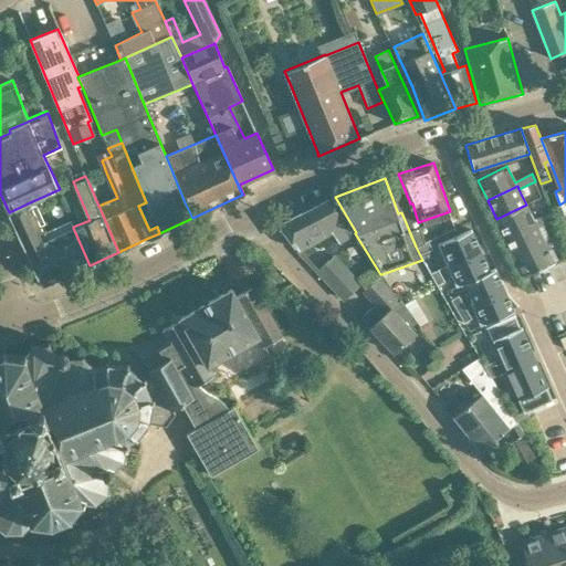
[(283,229),(297,250),(333,231),(339,242),(355,233),(356,232),(335,197),(334,198),(285,221),(283,229)]
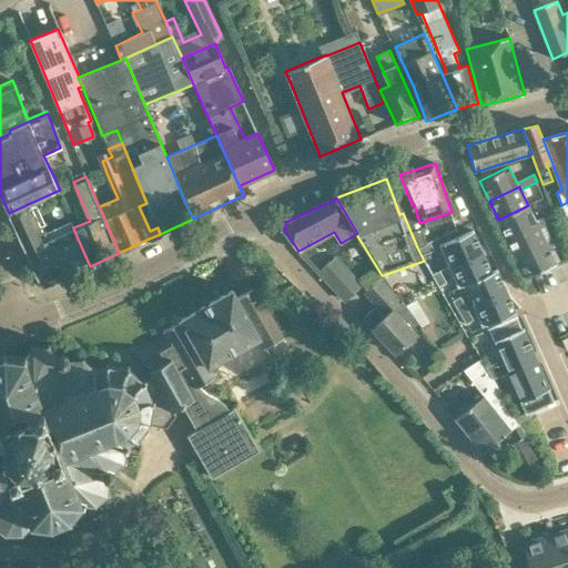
[(30,203),(9,213),(26,251),(42,287),(90,266),(73,229),(52,239),(50,233),(44,235),(30,203)]
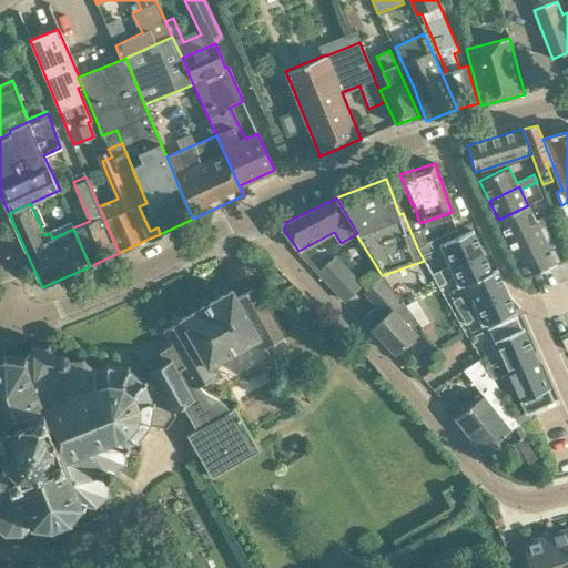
[(528,205),(498,220),(507,239),(537,224),(539,229),(555,221),(550,213),(536,220),(528,205)]
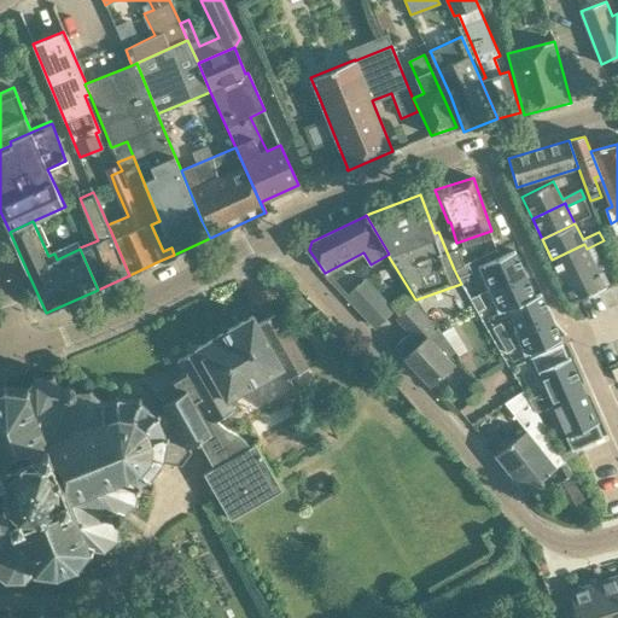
[(584,244),(552,260),(561,280),(594,264),(587,249),(584,244)]
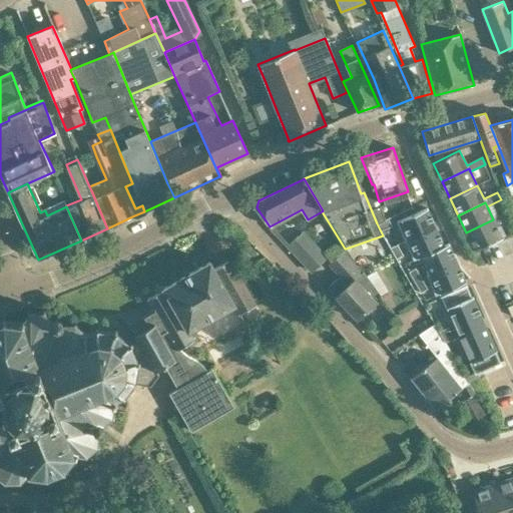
[(427,208),(401,219),(410,239),(436,227),(427,208)]
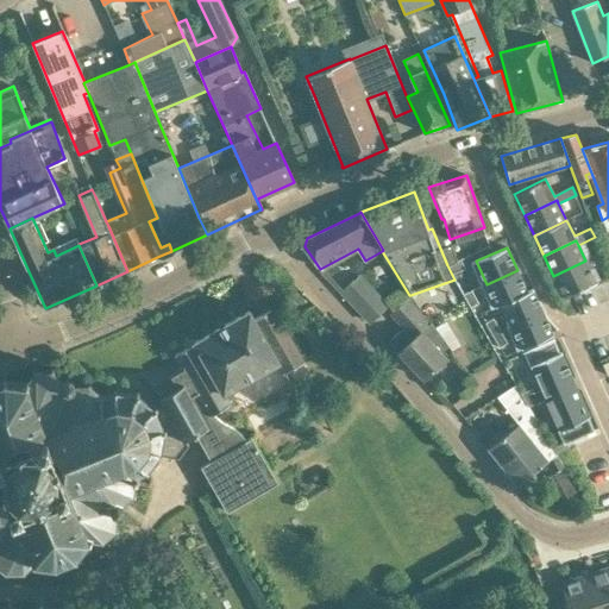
[(601,253),(585,261),(553,276),(564,297),(597,283),(591,269),(606,262),(601,253)]
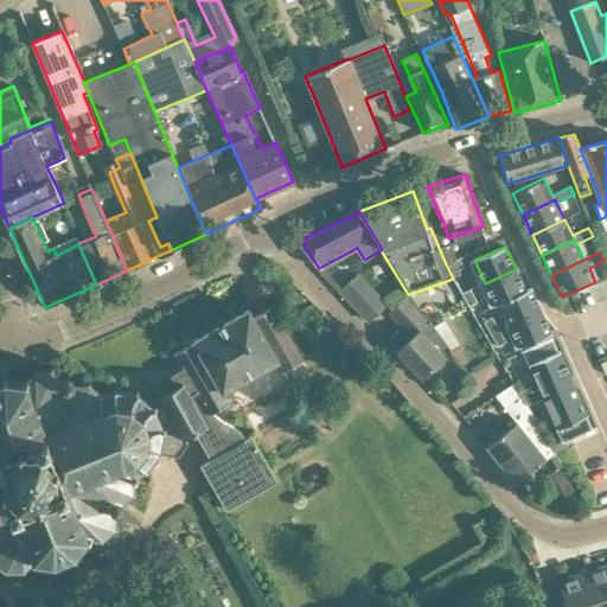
[(455,260),(446,264),(449,272),(451,274),(464,268),(459,259),(455,260)]
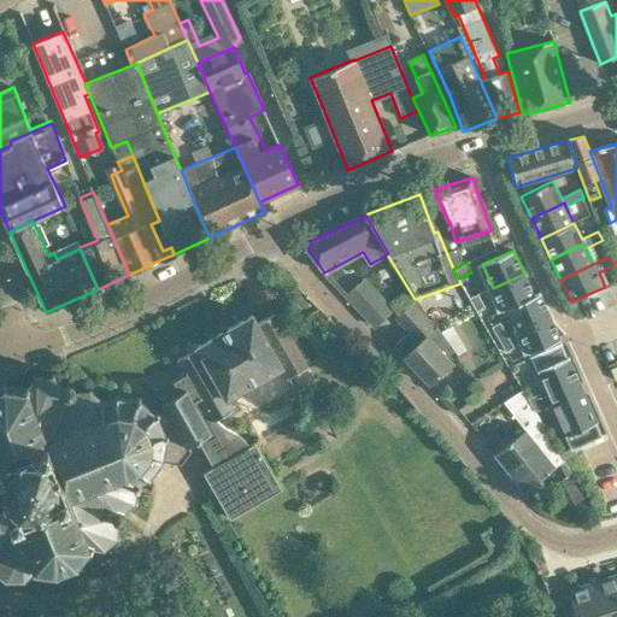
[(524,274),(493,288),(503,311),(509,309),(509,307),(534,297),(534,295),(524,274)]
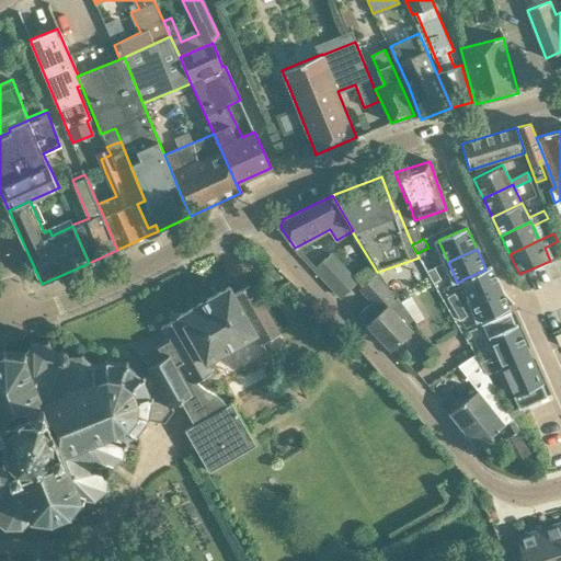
[(330,253),(315,268),(342,297),(357,283),(330,253)]
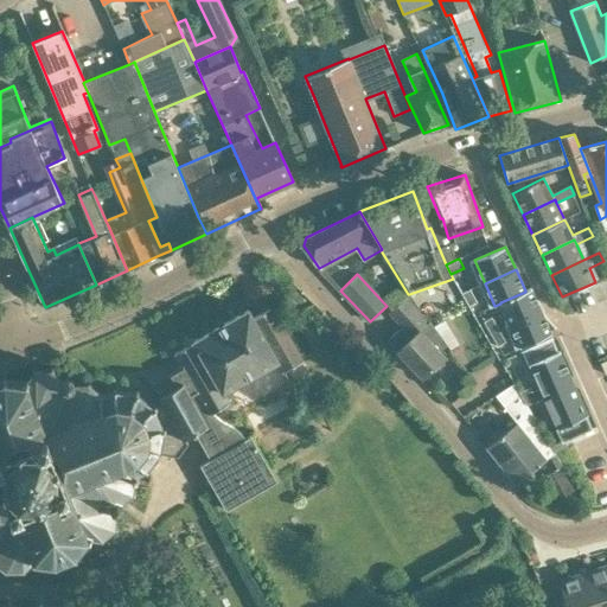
[(525,292),(500,302),(500,304),(510,325),(541,311),(531,288),(525,291),(525,292)]
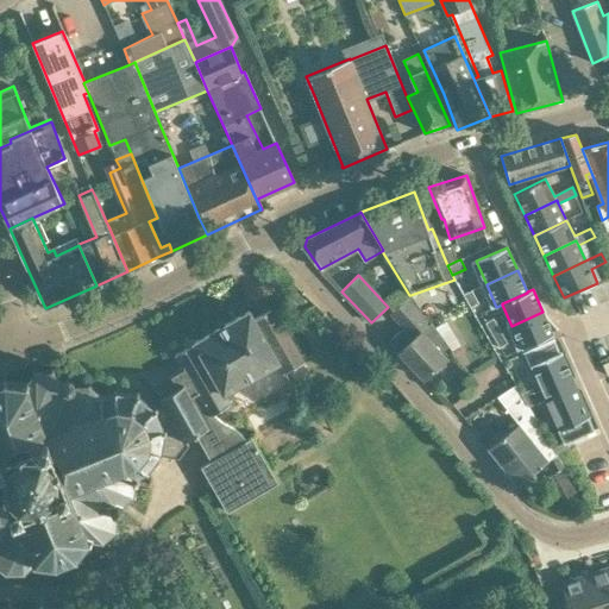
[(471,290),(463,295),(470,307),(478,302),(471,290)]
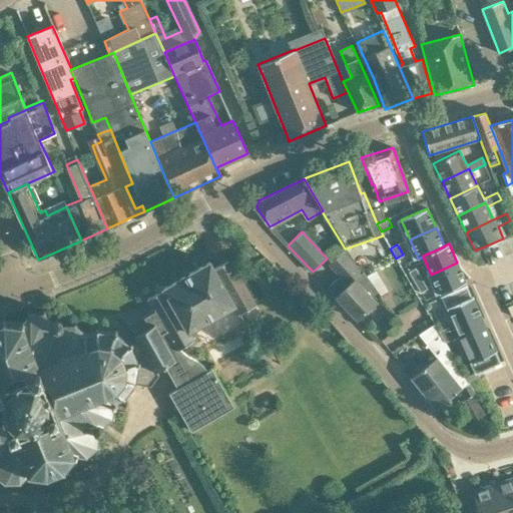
[(340,277),(328,288),(357,320),(372,307),(376,303),(372,298),(378,292),(363,272),(361,273),(354,265),(355,263),(346,248),(342,252),(329,265),(340,277)]
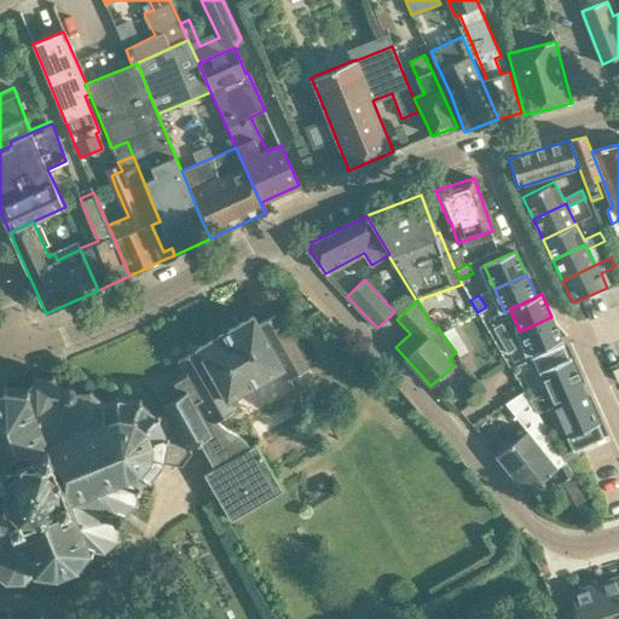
[(0,576),(5,579),(4,583),(7,584),(9,582),(22,580),(23,584),(27,583),(25,579),(33,572),(34,572),(36,570),(55,572),(55,578),(59,578),(59,577),(77,570),(77,571),(81,568),(77,562),(88,549),(92,549),(93,548),(102,549),(103,553),(106,551),(105,548),(116,539),(120,541),(121,537),(117,536),(119,522),(120,522),(122,521),(123,520),(125,519),(126,518),(126,516),(126,514),(125,513),(123,512),(126,510),(129,515),(138,507),(134,503),(138,504),(139,502),(137,499),(137,490),(138,490),(139,490),(139,489),(140,487),(140,486),(140,485),(140,484),(148,479),(150,482),(152,480),(150,476),(162,462),(166,463),(167,462),(181,466),(191,451),(189,446),(198,440),(214,468),(204,474),(231,520),(282,490),(254,445),(248,449),(246,444),(219,424),(217,420),(235,410),(227,399),(282,368),(289,380),(310,368),(278,312),(258,324),(253,316),(197,348),(198,350),(178,360),(185,374),(171,382),(179,397),(166,404),(165,401),(162,404),(165,409),(156,416),(140,403),(143,399),(139,398),(138,401),(119,399),(119,394),(114,395),(115,399),(103,400),(93,392),(93,389),(91,387),(88,392),(77,392),(74,386),(71,385),(69,385),(68,386),(65,387),(64,388),(55,379),(56,375),(53,374),(51,377),(38,379),(36,375),(33,376),(35,380),(25,389),(7,387),(6,381),(3,381),(4,388),(0,388),(0,576)]
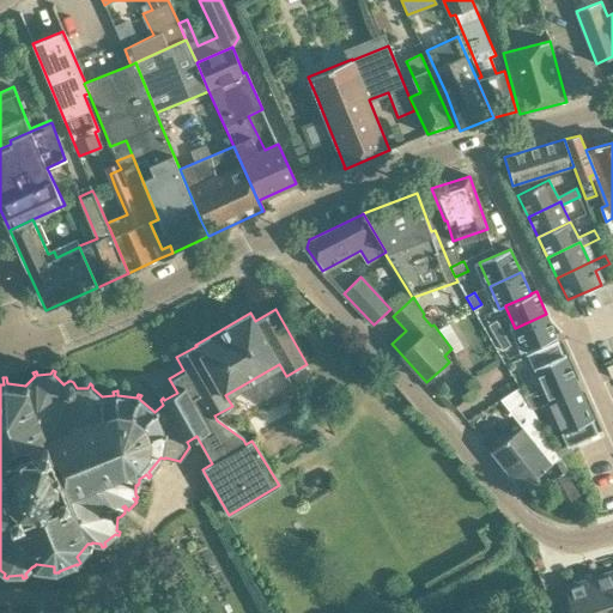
[(546,314),(515,328),(526,351),(557,338),(546,314)]
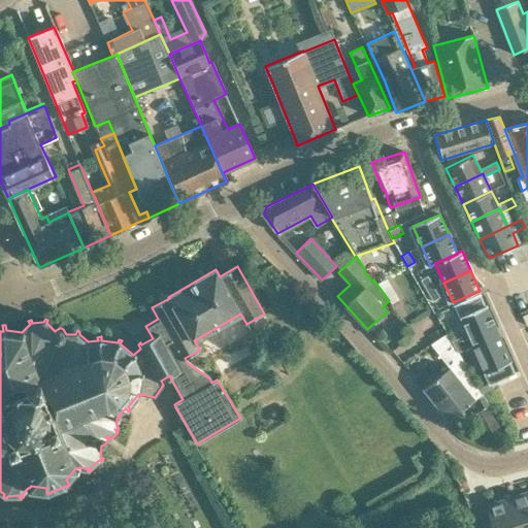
[(427,275),(420,279),(426,291),(433,287),(427,275)]
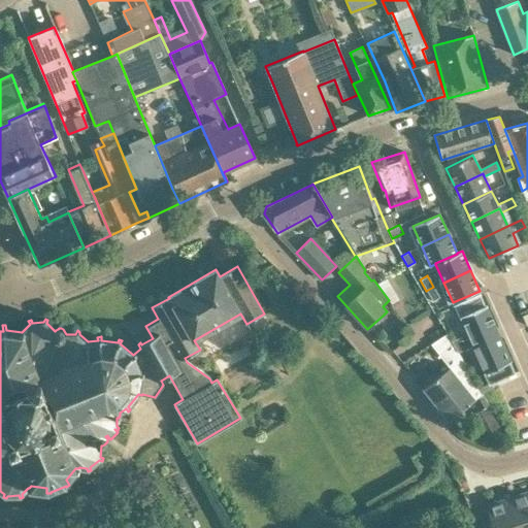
[(433,287),(426,291),(432,301),(439,297),(433,287)]
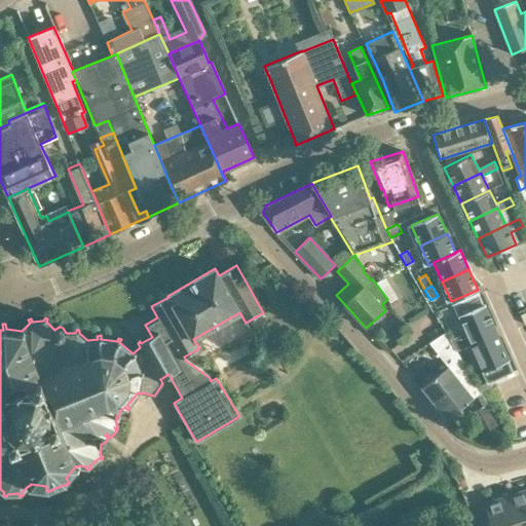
[(479,294),(452,305),(458,320),(470,344),(497,333),(485,305),(484,305),(479,294)]
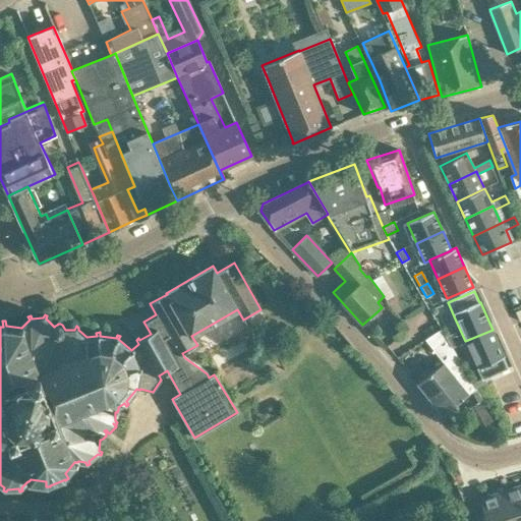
[(493,330),(465,341),(476,366),(482,381),(509,368),(504,357),(505,357),(493,330)]
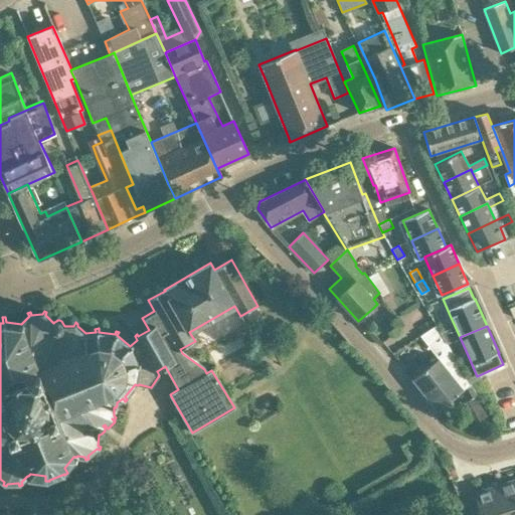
[(426,335),(434,343),(441,337),(436,329),(426,335)]
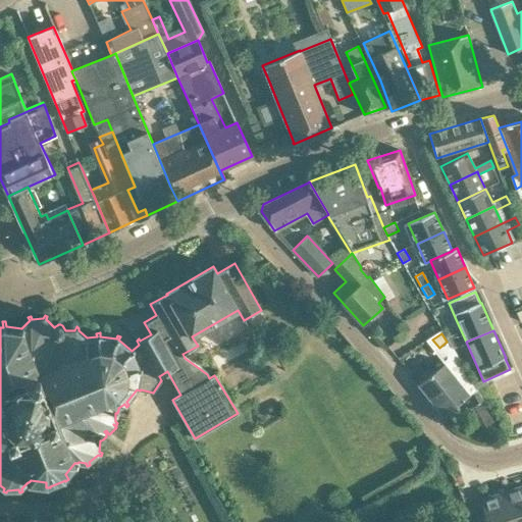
[(455,334),(446,337),(450,346),(452,349),(460,346),(456,336),(455,334)]
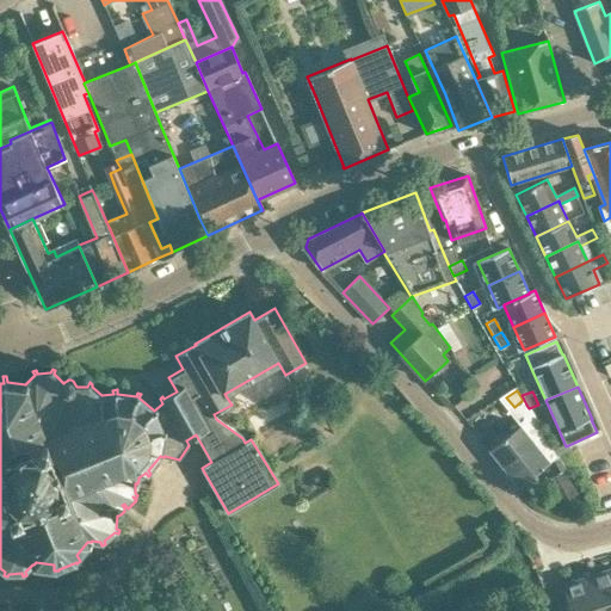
[(529,419),(491,449),(489,450),(505,468),(545,436),(529,408),(526,405),(520,409),(529,419)]
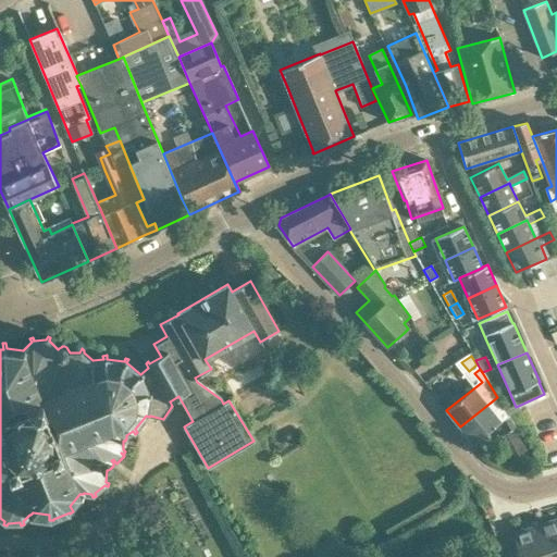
[(497,397),(460,426),(473,444),(505,419),(511,430),(514,429),(516,428),(500,403),(497,397)]
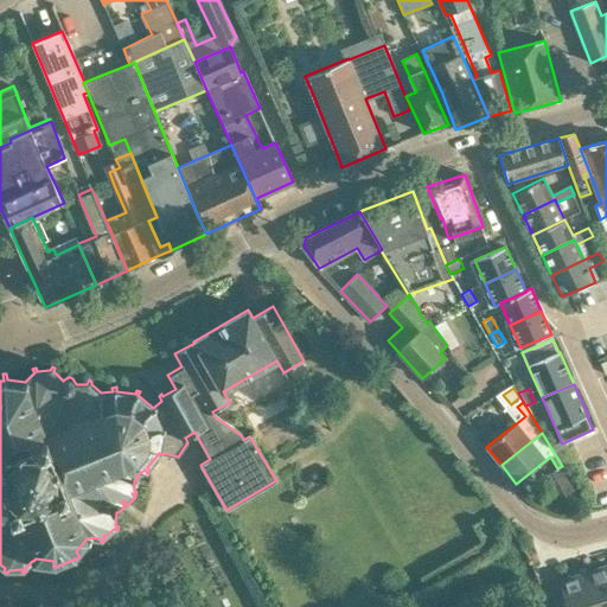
[(557,468),(543,477),(557,500),(574,491),(560,467),(557,468)]
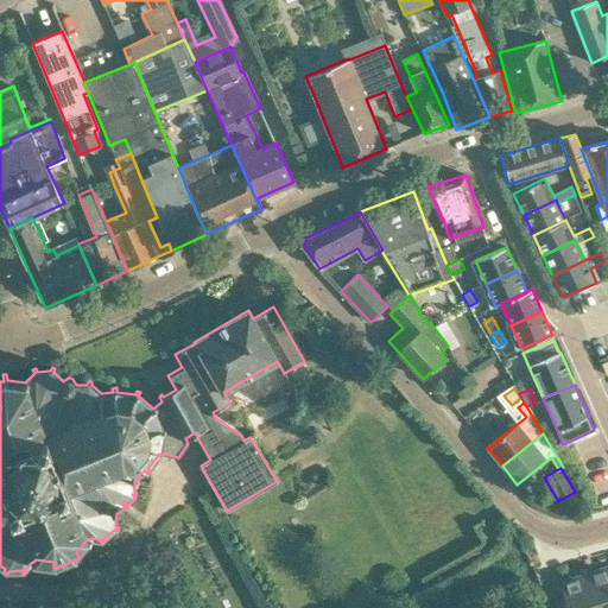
[(607,607),(607,565),(584,574),(595,607),(607,607)]
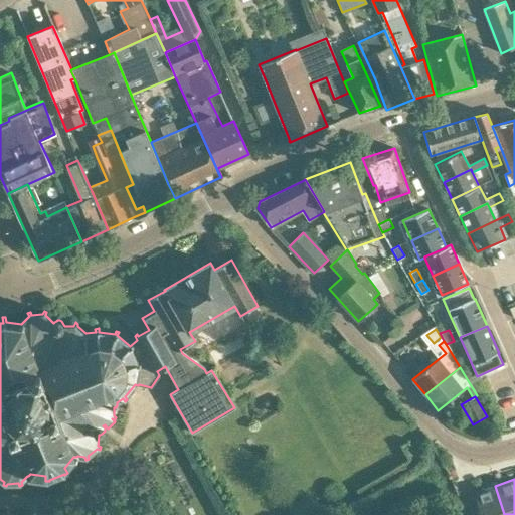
[(474,493),(478,507),(468,510),(469,514),(504,514),(495,486),(474,493)]
